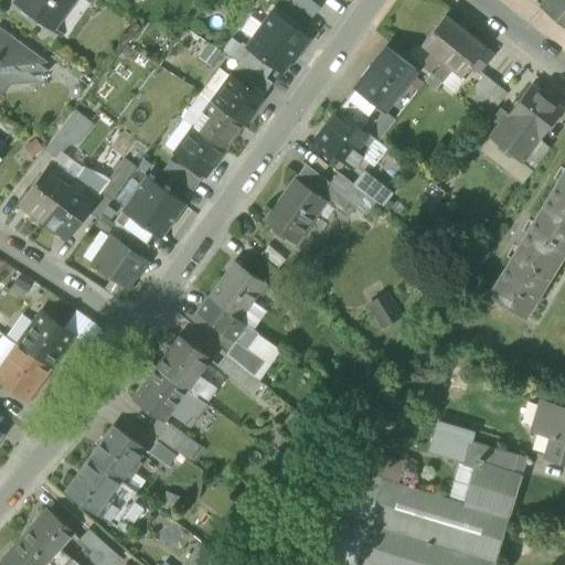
[(18,0),(16,4),(52,30),(53,28),(48,23),(59,9),(64,12),(73,0),(18,0)]
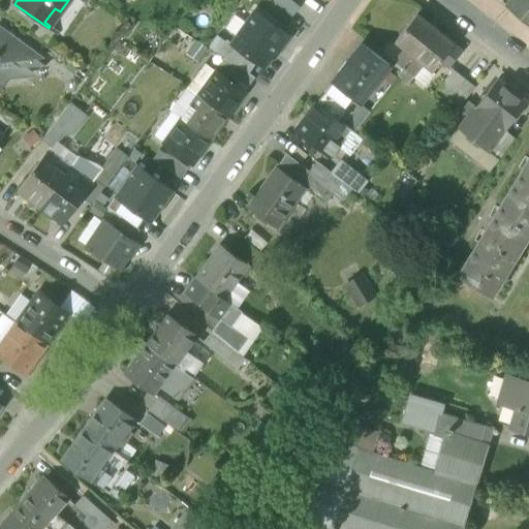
[(521,19),(528,6),(528,0),(509,0),(505,6),(521,19)]
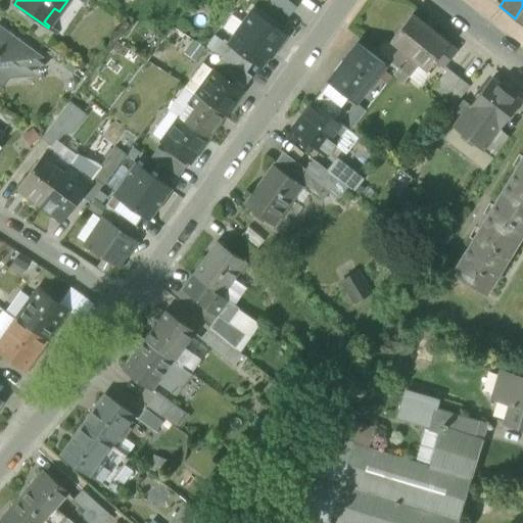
[(49,26),(59,11),(54,8),(44,21),(49,26)]
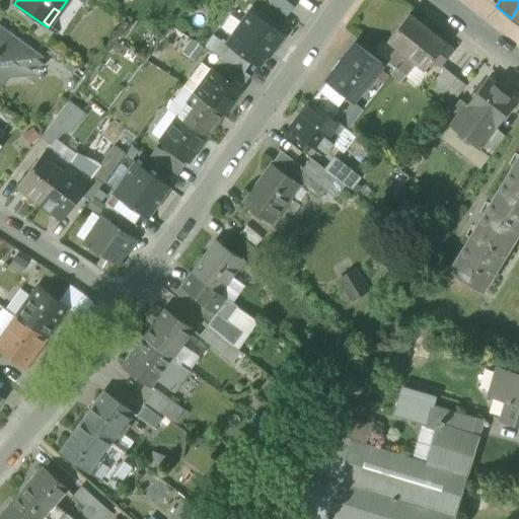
[(228,44),(227,45),(251,62),(255,65),(263,55),(266,57),(282,34),(250,12),(228,44)]
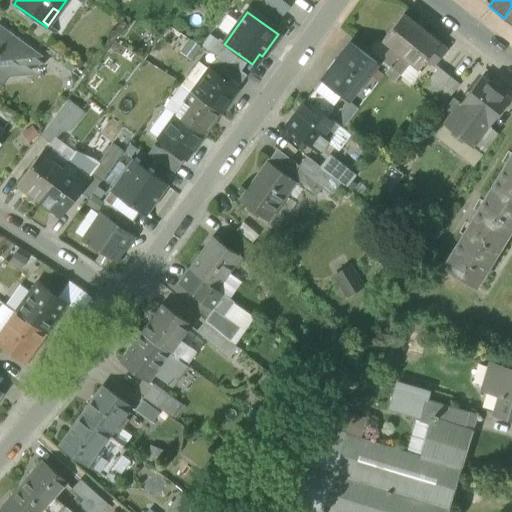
[(381,42),(390,49),(399,57),(421,30),(402,15),(381,42)]
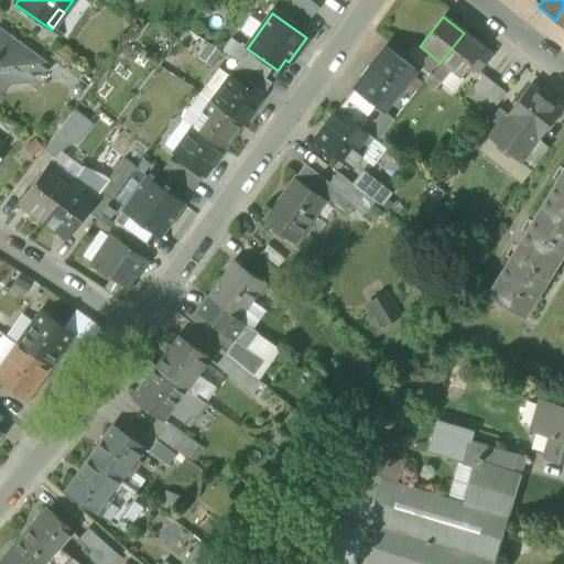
[(459,78),(468,67),(484,49),(464,33),(440,63),(457,77),(459,78)]
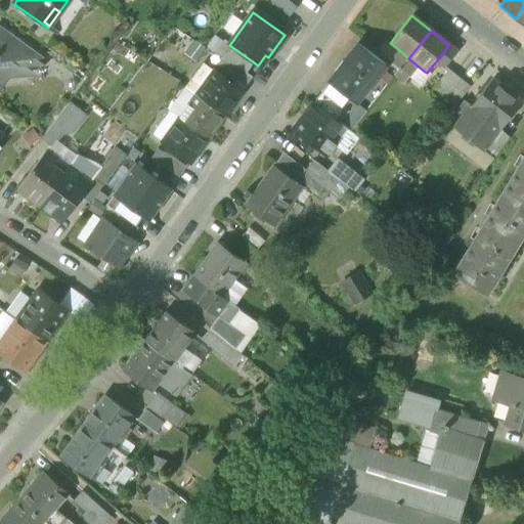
[(246,74),(254,62),(229,45),(230,44),(224,40),(215,54),(232,66),(233,64),(246,74)]
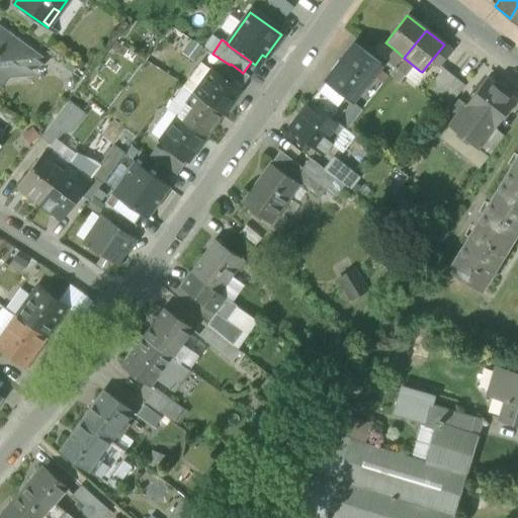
[(346,96),(352,101),(379,63),(352,44),(325,81),(346,96)]
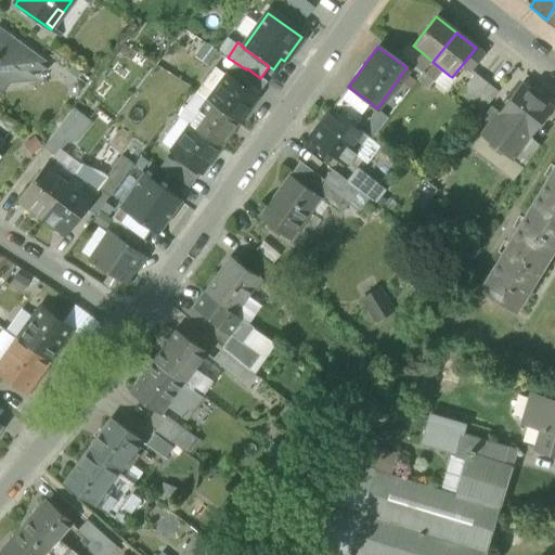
[(482,53),(476,48),(461,66),(468,72),(482,53)]
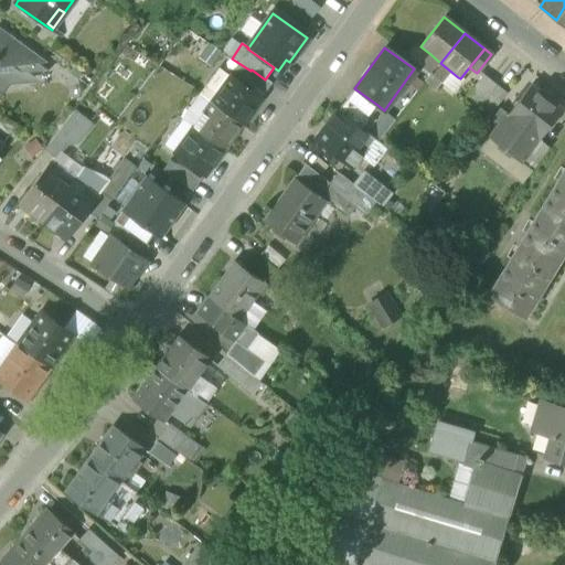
[(432,74),(440,63),(430,54),(420,66),(432,74)]
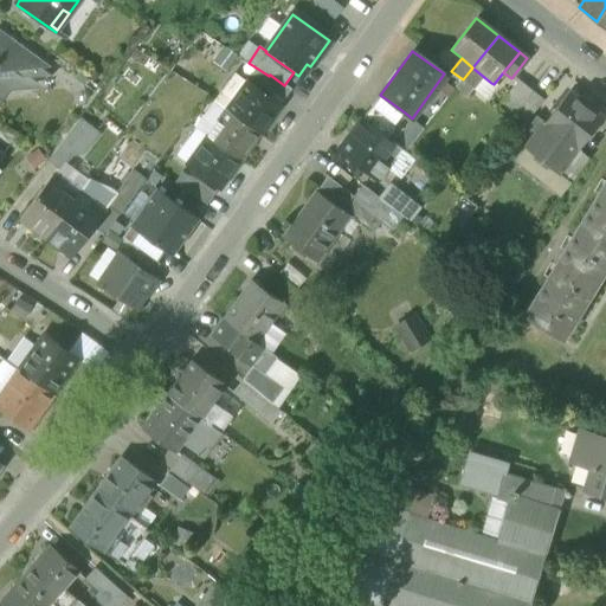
[(307,64),(298,76),(302,78),(310,66),(307,64)]
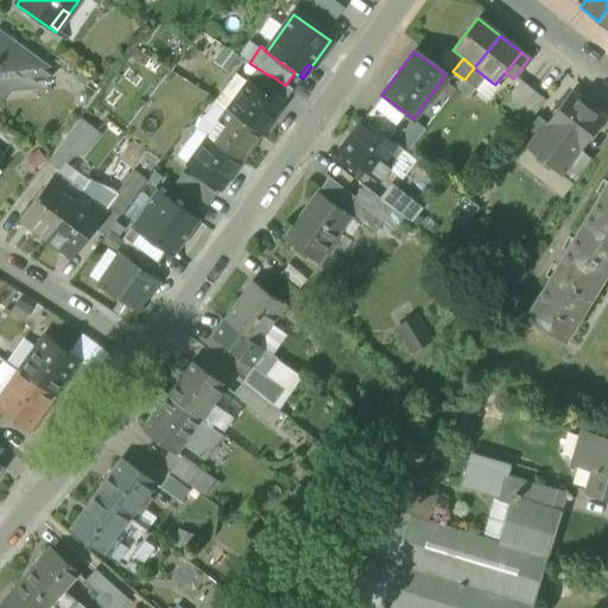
[(464,80),(483,95),(493,83),(474,68),(464,80)]
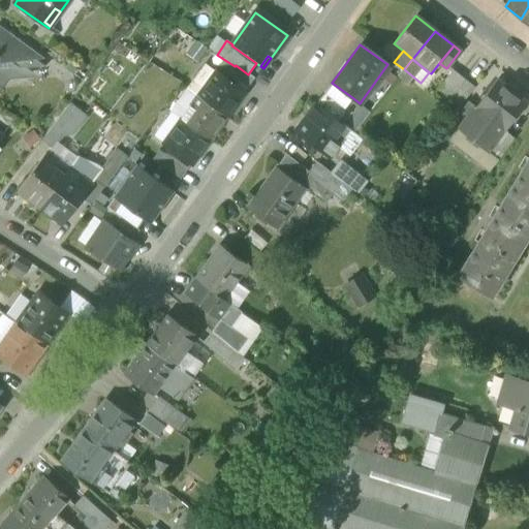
[(231,78),(247,89),(254,79),(238,68),(231,78)]
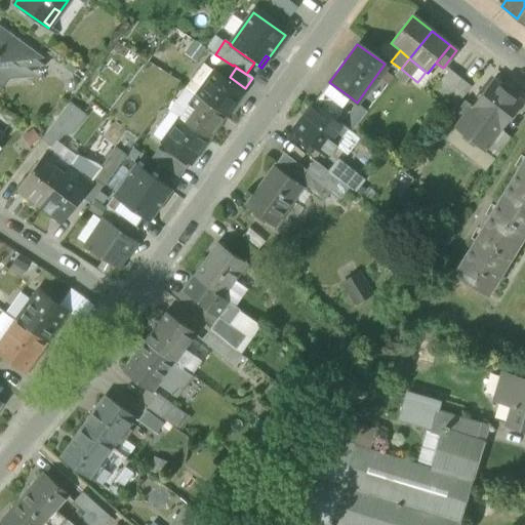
[(434,88),(456,107),(472,87),(449,69),(434,88)]
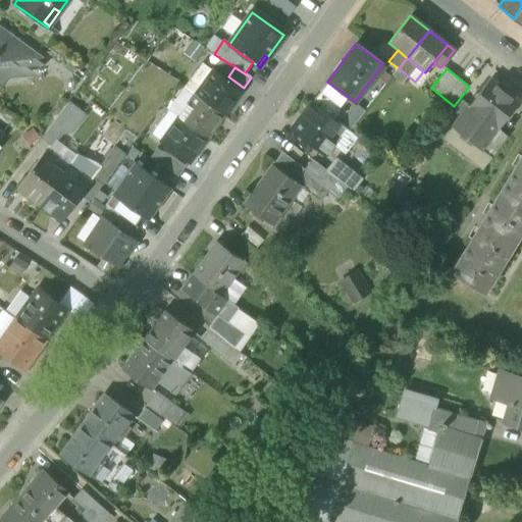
[(213,71),(196,95),(224,115),(241,92),(213,71)]
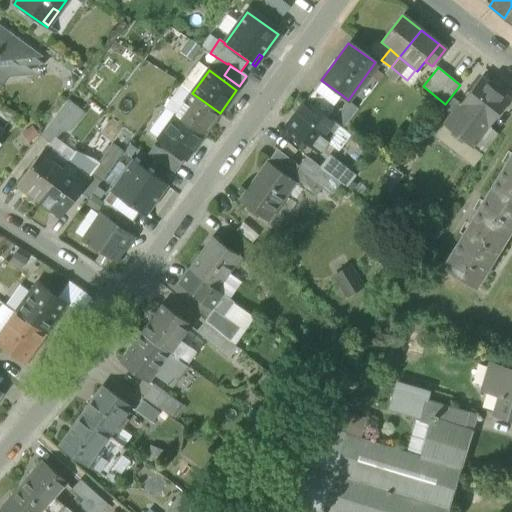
[(482,76),(460,104),(460,105),(487,127),(488,128),(488,127),(511,99),(482,76)]
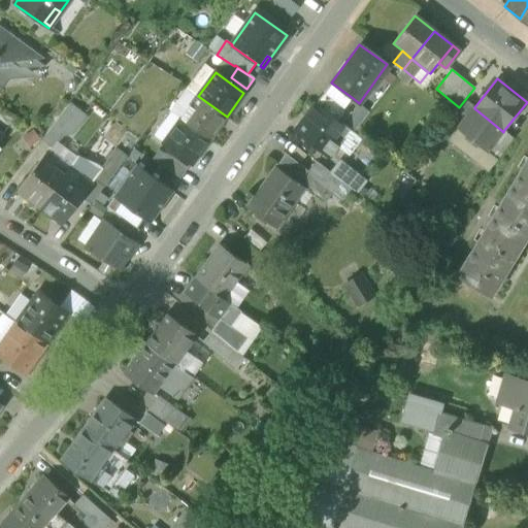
[(316,104),(341,124),(351,112),(345,108),(353,98),(331,83),(316,104)]
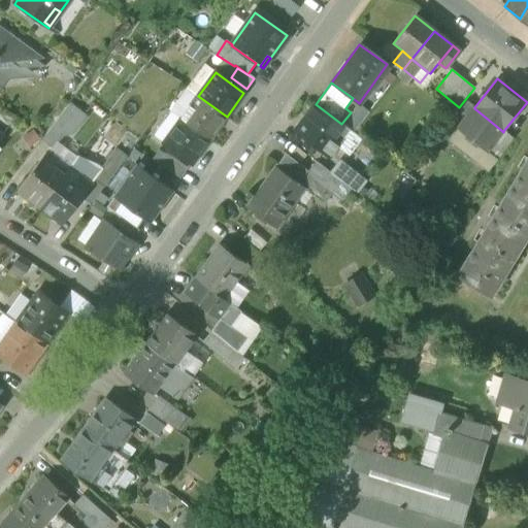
[(198,96),(182,120),(209,140),(227,117),(198,96)]
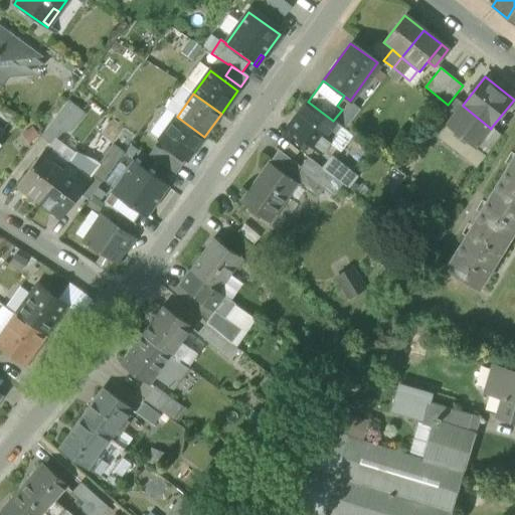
[(475,146),(490,128),(463,106),(463,105),(457,100),(450,108),(457,113),(448,125),(475,146)]
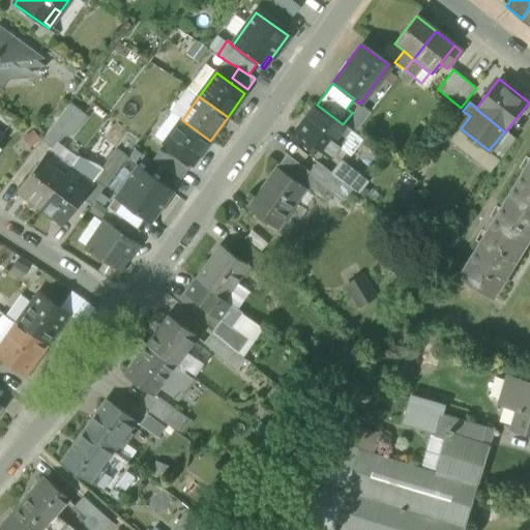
[(296,131),(330,158),(341,145),(335,142),(347,127),(343,124),(317,105),(296,131)]
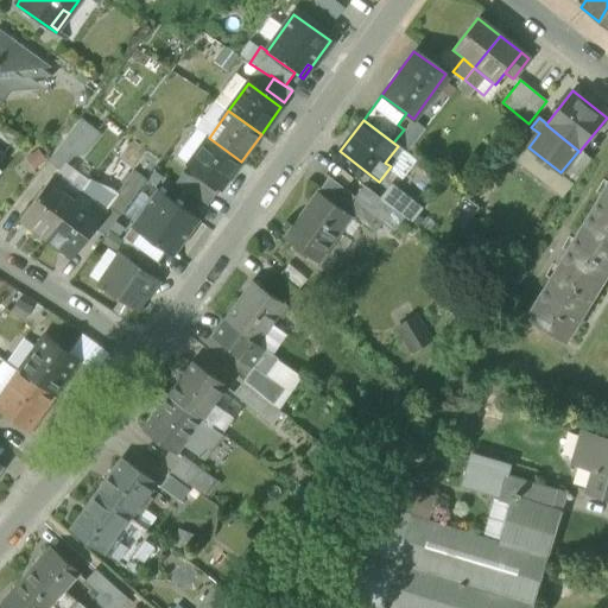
[(48,162),(62,172),(78,149),(65,138),(52,156),(48,162)]
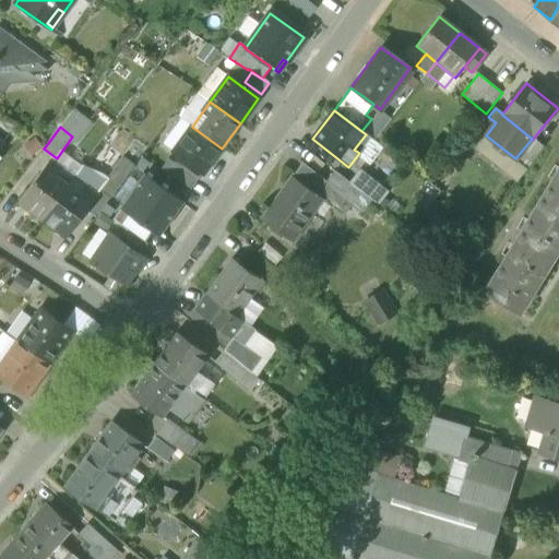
[(202,175),(222,149),(192,127),(173,154),(202,175)]
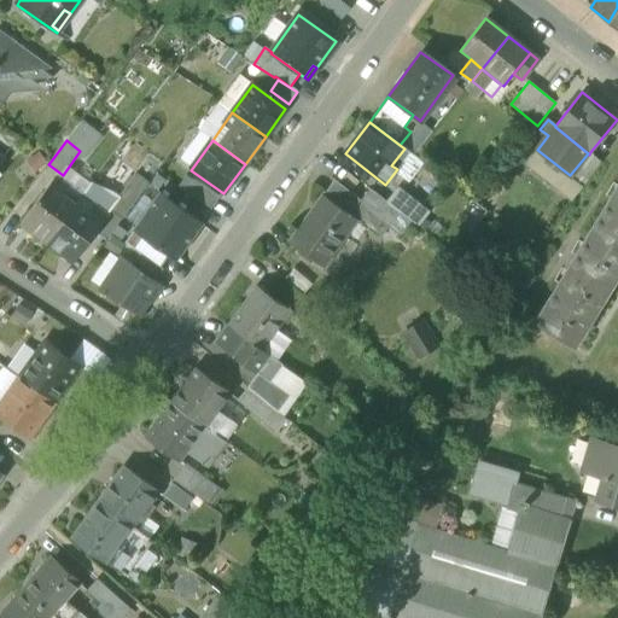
[(569,178),(582,187),(601,163),(589,153),(589,155),(588,153),(570,175),(569,178)]
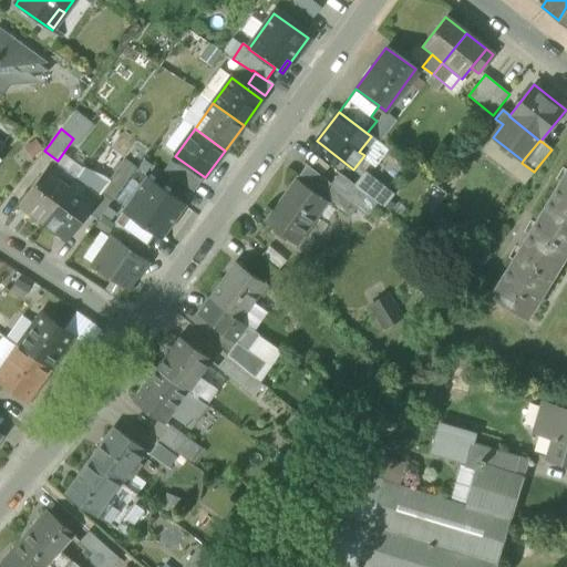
[(20,206),(42,223),(70,187),(58,177),(62,172),(52,164),(20,206)]
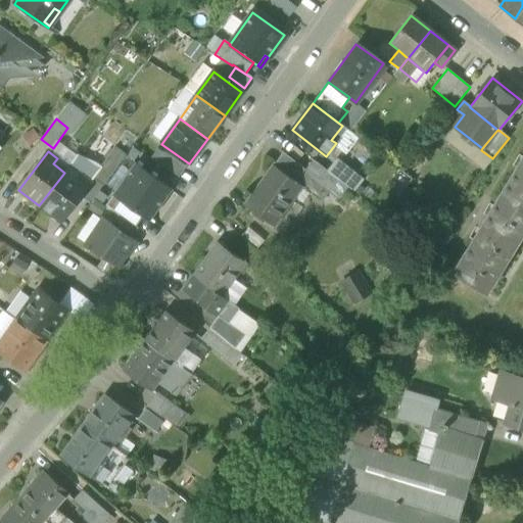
[(165,153),(158,163),(178,176),(185,165),(165,153)]
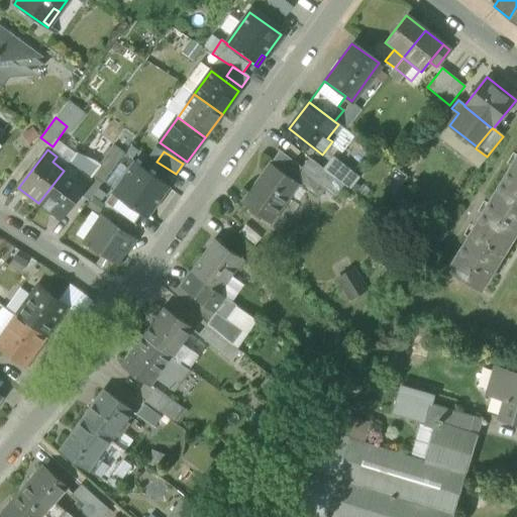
[(516,154),(446,270),(480,291),(516,229),(516,154)]
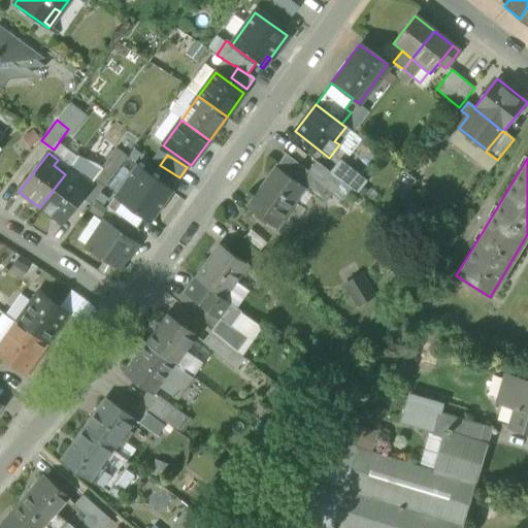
[(69,168),(58,160),(54,165),(65,174),(69,168)]
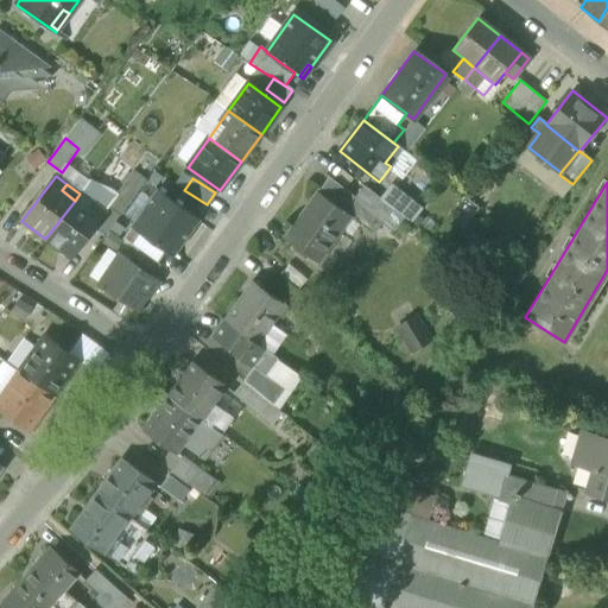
[(106,208),(119,217),(137,194),(124,184),(106,208)]
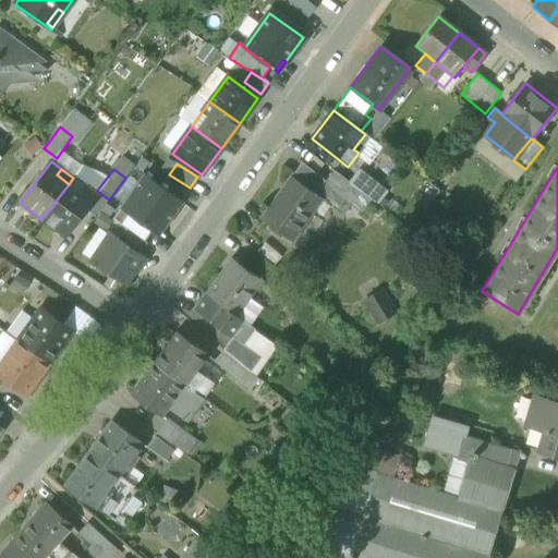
[(359,170),(349,182),(360,191),(375,203),(385,191),(359,170)]
